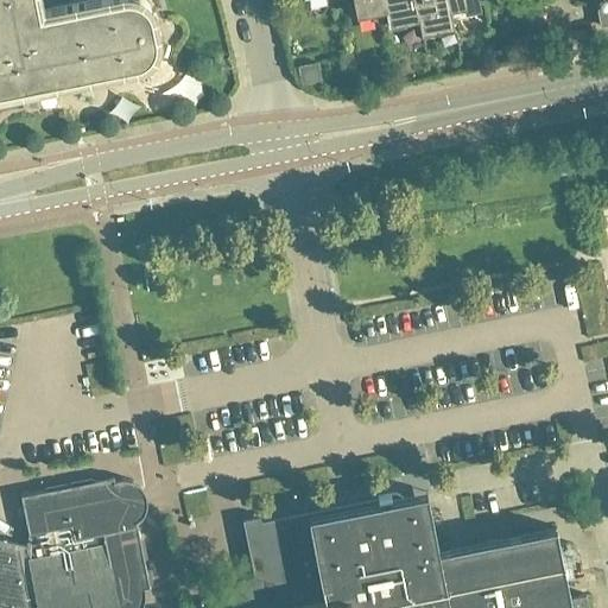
[(0,0),(0,92),(55,81),(56,88),(137,73),(139,71),(140,71),(141,71),(143,70),(144,70),(145,70),(146,69),(147,69),(149,68),(150,68),(151,67),(151,65),(152,65),(153,64),(154,63),(156,62),(157,61),(158,58),(159,57),(160,56),(160,55),(162,54),(162,52),(163,51),(163,50),(163,49),(164,48),(164,46),(164,45),(164,44),(163,44),(158,43),(157,43),(158,40),(158,39),(158,38),(158,36),(158,35),(157,33),(156,26),(154,21),(156,21),(153,14),(153,12),(153,11),(152,10),(152,8),(151,7),(151,6),(150,5),(150,4),(149,4),(149,2),(147,1),(146,1),(146,0),(145,0),(83,0),(42,8),(39,0),(0,0)]
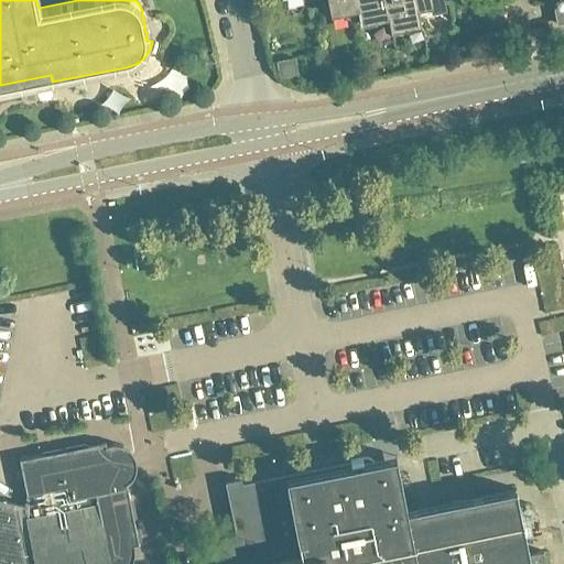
[(358,12),(355,0),(326,0),(331,18),(332,18),(332,13),(343,11),(344,15),(357,12),(358,12)]
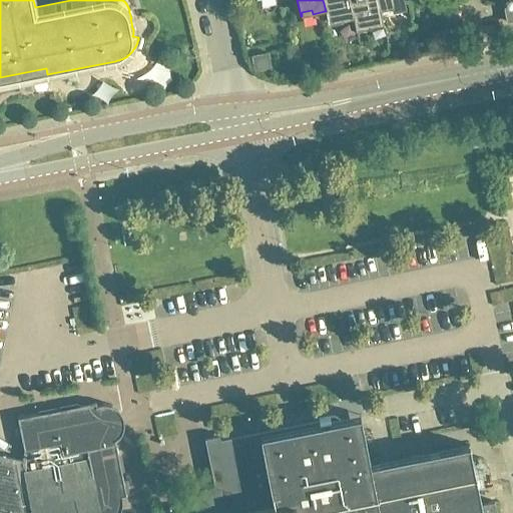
[(352,15),(349,0),(323,0),(326,11),(325,11),(328,23),(341,21),(341,17),(352,15)]
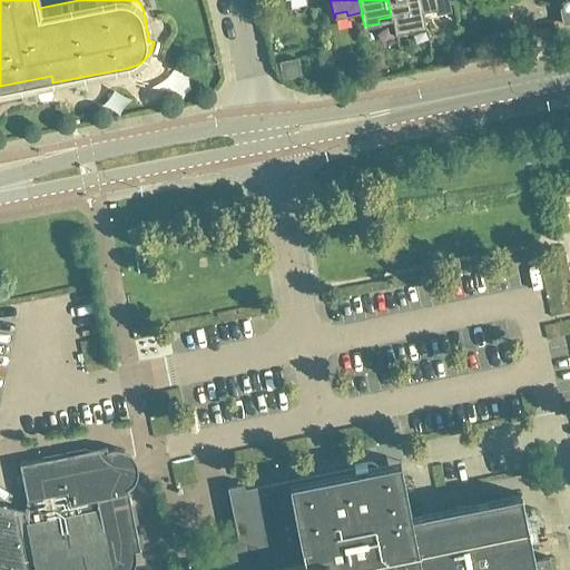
[(419,0),(387,0),(391,17),(394,33),(396,33),(395,29),(410,27),(410,30),(425,28),(421,8),(419,0)]
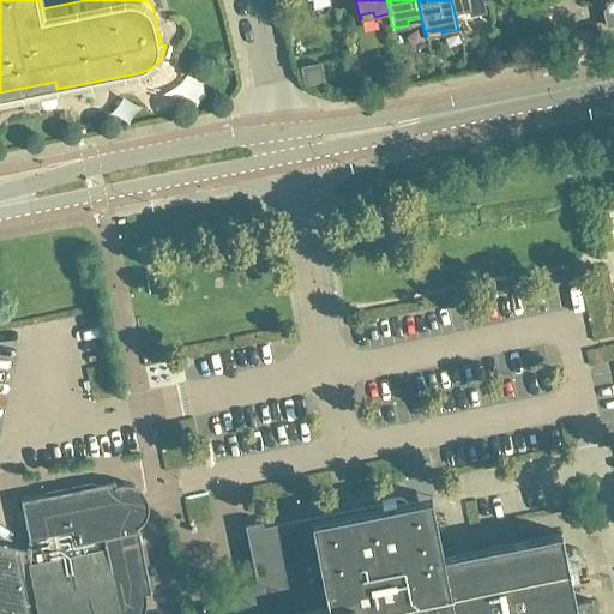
[(451,0),(453,8),(467,5),(468,10),(485,7),(482,0),(451,0)]
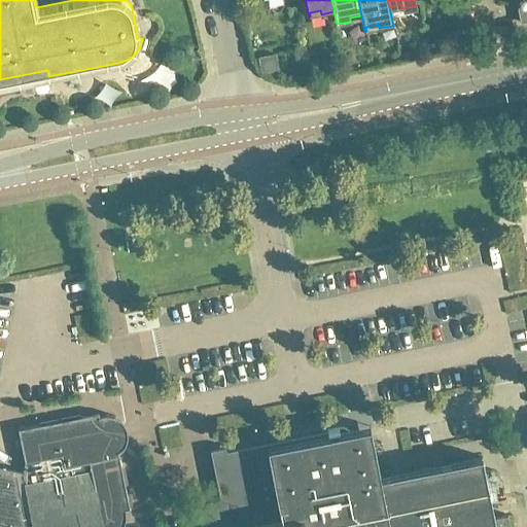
[(526,0),(518,0),(518,1),(519,6),(517,8),(520,24),(526,22),(526,0)]
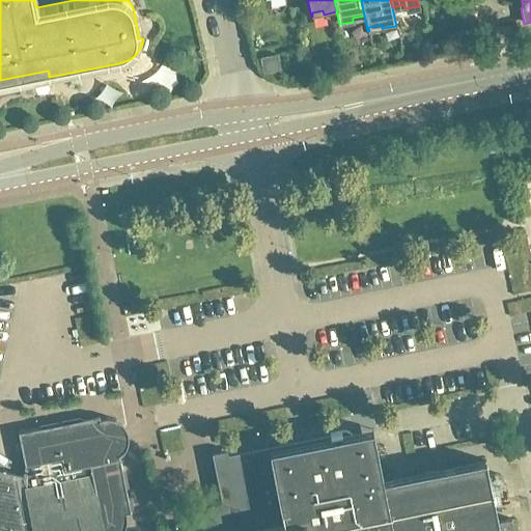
[(277,55),(259,58),(262,74),(280,70),(277,55)]
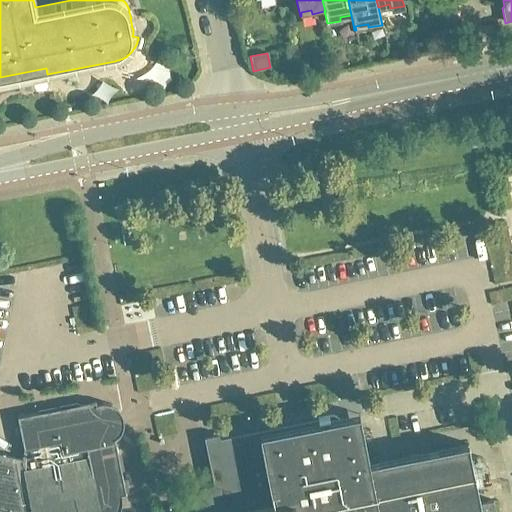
[(511,290),(488,293),(490,312),(511,309),(511,290)]
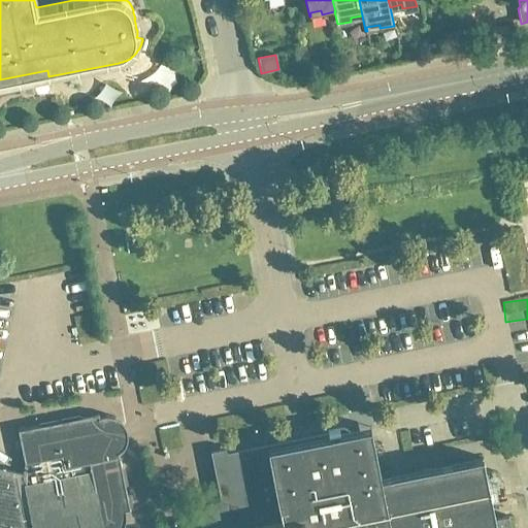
[(122,527),(124,525),(125,521),(126,517),(125,512),(128,510),(128,512),(130,512),(119,454),(121,452),(123,450),(125,446),(127,441),(127,436),(127,432),(126,428),(124,424),(121,421),(117,418),(114,417),(110,416),(107,416),(104,416),(101,417),(99,417),(98,414),(18,430),(24,462),(23,472),(23,473),(22,474),(0,469),(0,527),(122,527)]
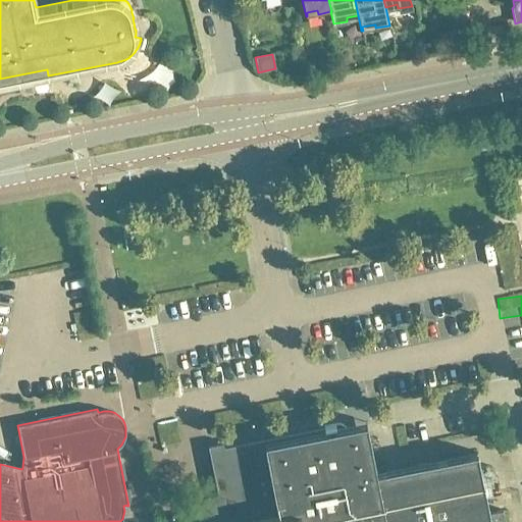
[(217,418),(203,418),(202,431),(217,432),(217,418)]
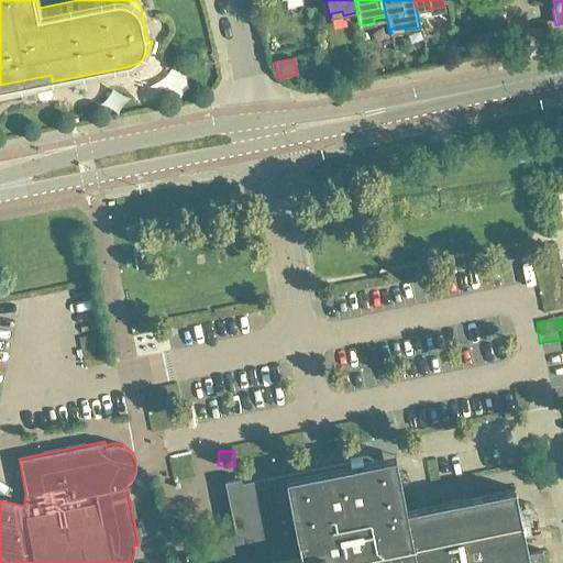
[(543,562),(542,550),(528,553),(525,538),(520,514),(515,488),(405,510),(396,467),(376,471),(375,468),(374,464),(371,460),(366,459),(361,459),(349,461),(350,465),(285,478),(233,488),(231,489),(239,531),(222,534),(209,555),(210,562),(543,562)]
